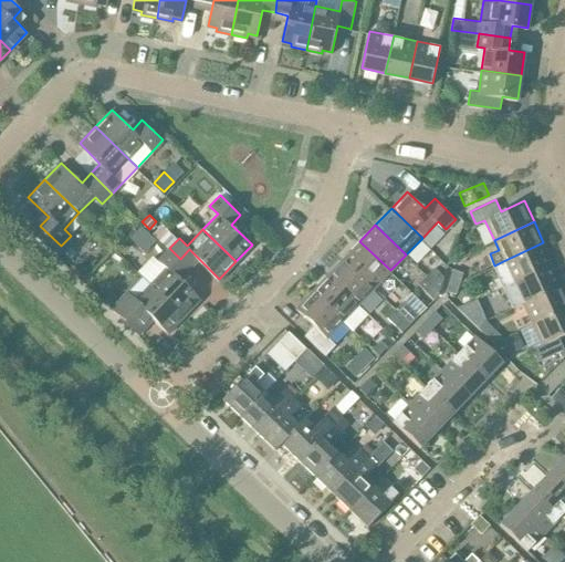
[(344,257),(375,287),(390,270),(359,241),(344,257)]
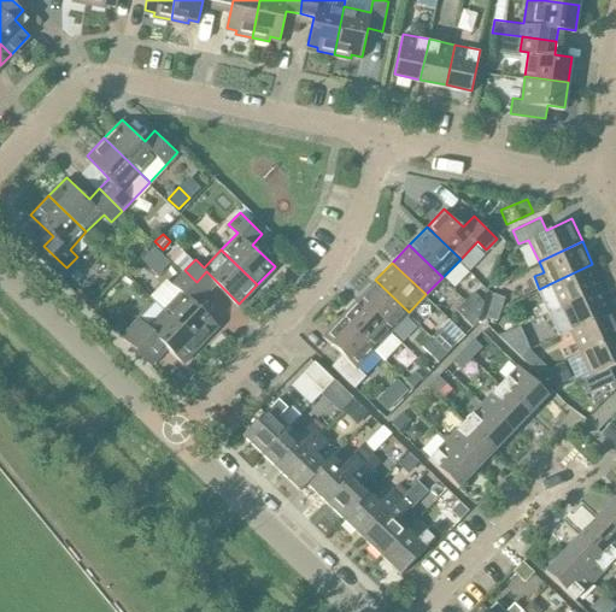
[(559,306),(603,287),(592,264),(549,284),(559,306)]
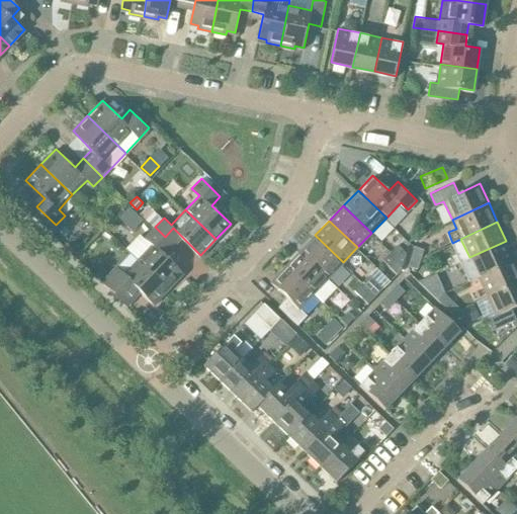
[(139,259),(169,287),(184,272),(156,246),(165,237),(155,227),(146,237),(153,244),(139,259)]
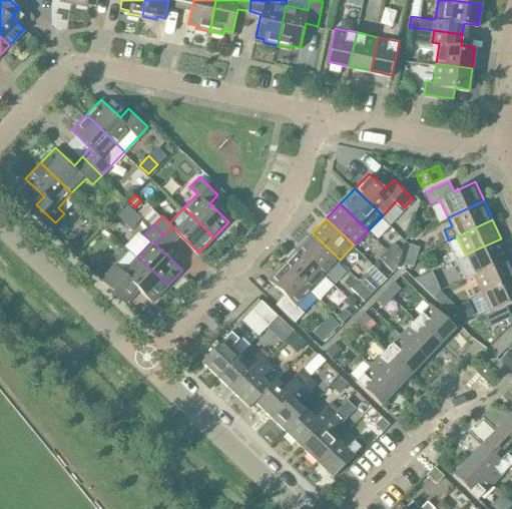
[(340,260),(312,232),(298,247),(326,275),(340,260)]
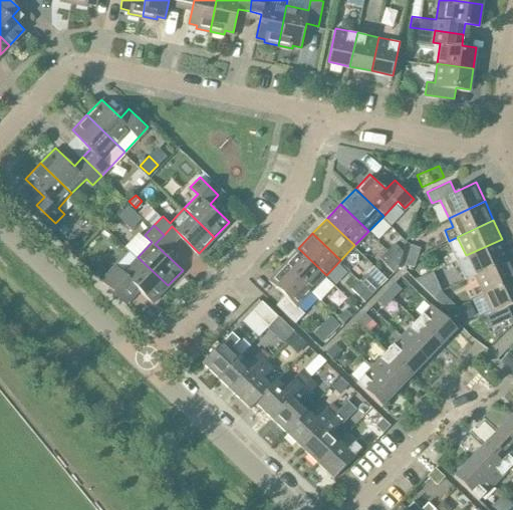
[(403,235),(388,250),(400,261),(403,250),(400,247),(408,239),(403,235)]
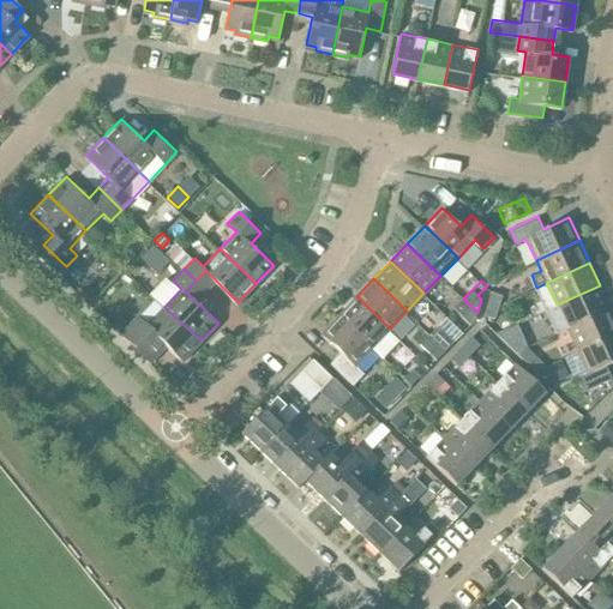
[(568,327),(610,307),(600,285),(557,305),(547,309),(557,332),(568,327)]
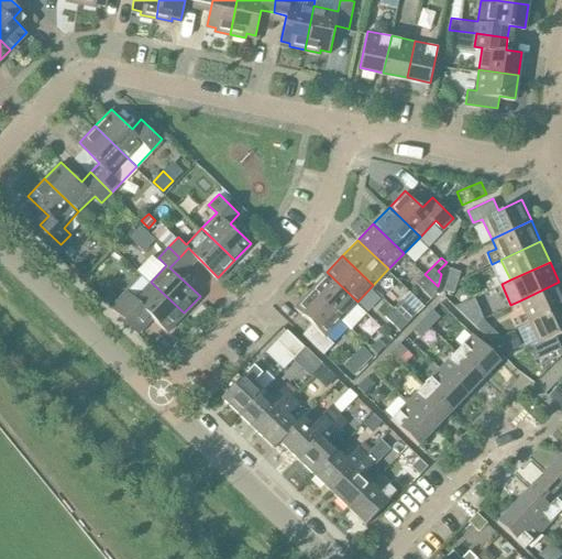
[(451,265),(447,276),(456,280),(460,269),(451,265)]
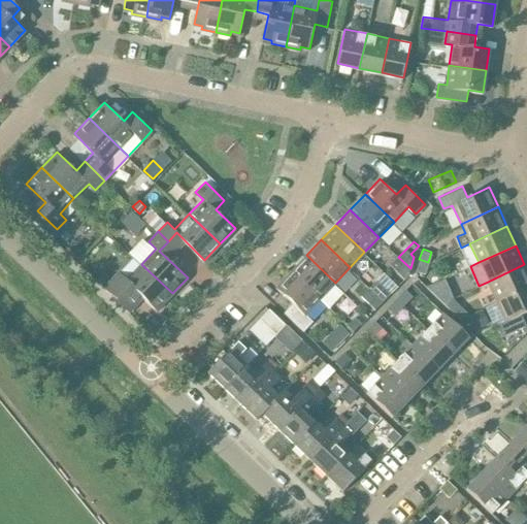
[(335,283),(306,255),(292,270),(321,298),(329,306),(343,291),(335,283)]
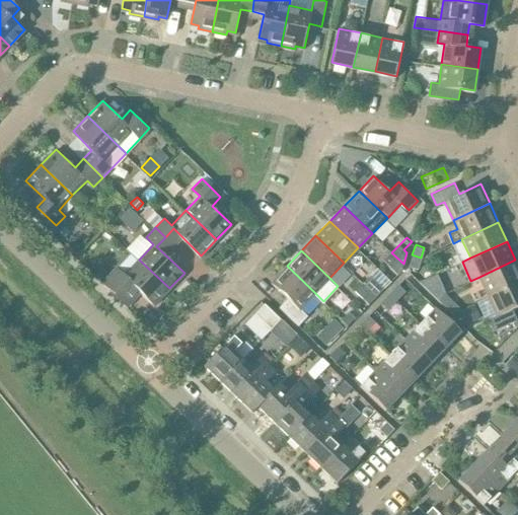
[(391,252),(384,260),(397,274),(400,270),(403,264),(391,252)]
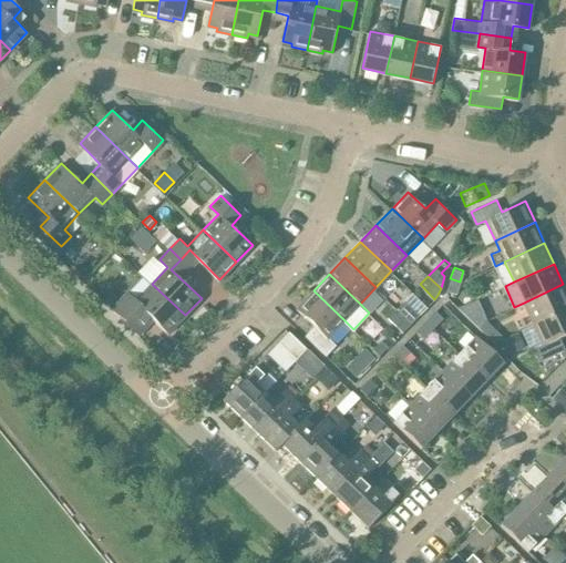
[(460,282),(450,278),(446,289),(455,293),(460,282)]
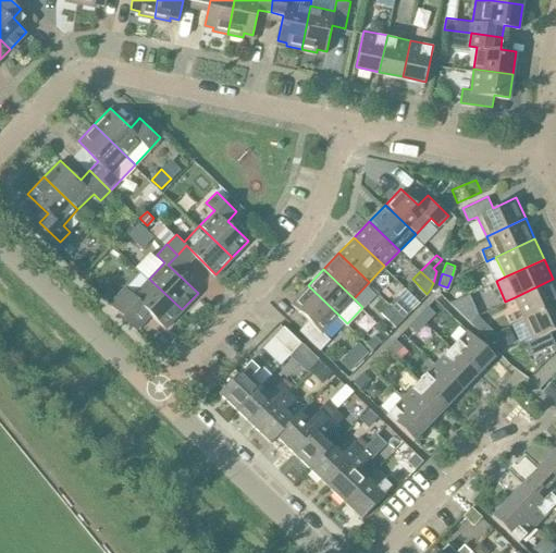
[(165,327),(182,309),(149,279),(134,294),(125,286),(110,302),(136,328),(151,312),(165,327)]
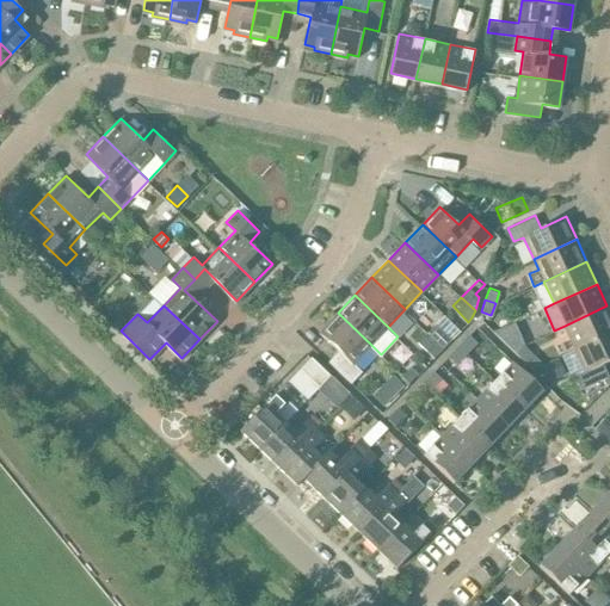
[(609,311),(607,305),(565,326),(574,347),(609,331),(609,311)]
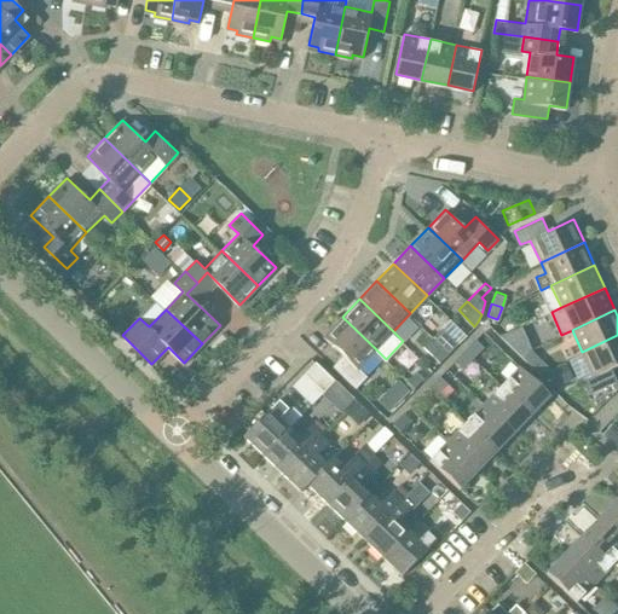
[(376,349),(342,317),(324,335),(344,354),(334,364),(357,387),(367,376),(358,368),(376,349)]
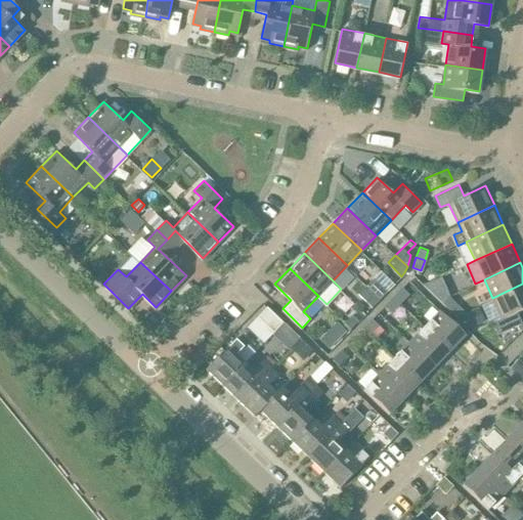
[(423,283),(442,302),(448,296),(450,295),(441,274),(423,283)]
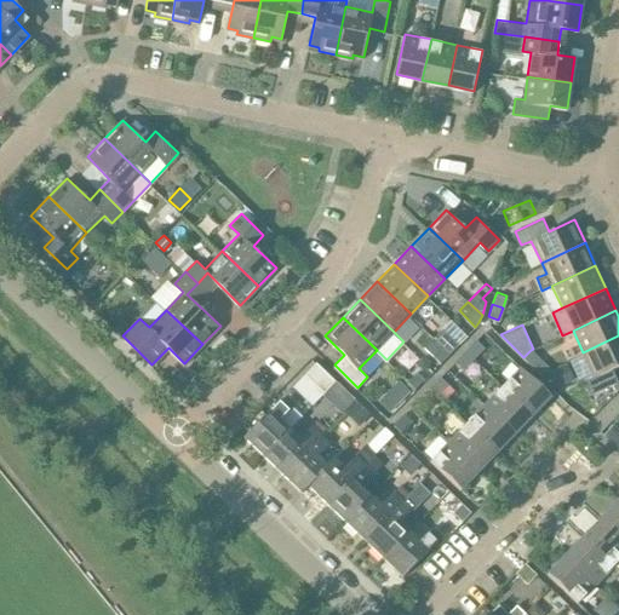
[(453,338),(452,337),(443,328),(435,337),(451,352),(468,334),(462,328),(453,338)]
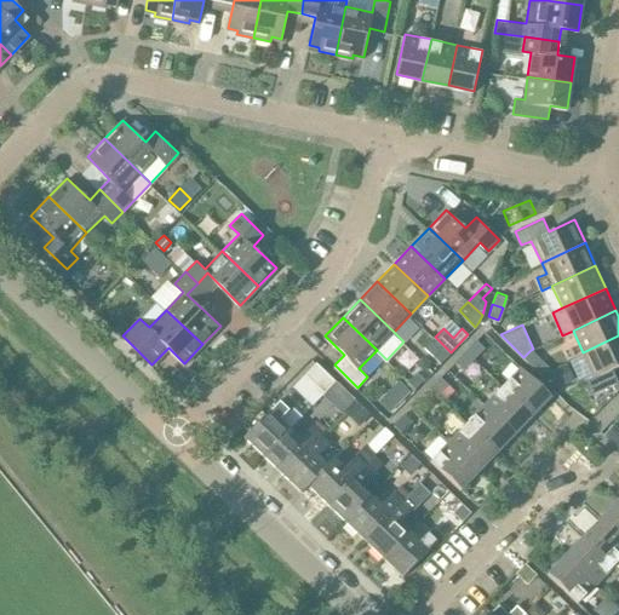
[(594,375),(583,380),(590,394),(608,385),(618,380),(613,367),(618,365),(618,335),(583,352),(594,375)]
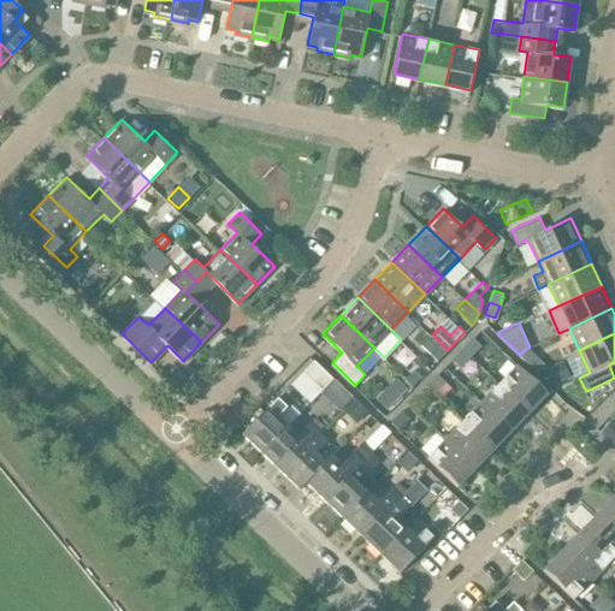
[(423,345),(431,354),(437,360),(448,350),(432,334),(423,345)]
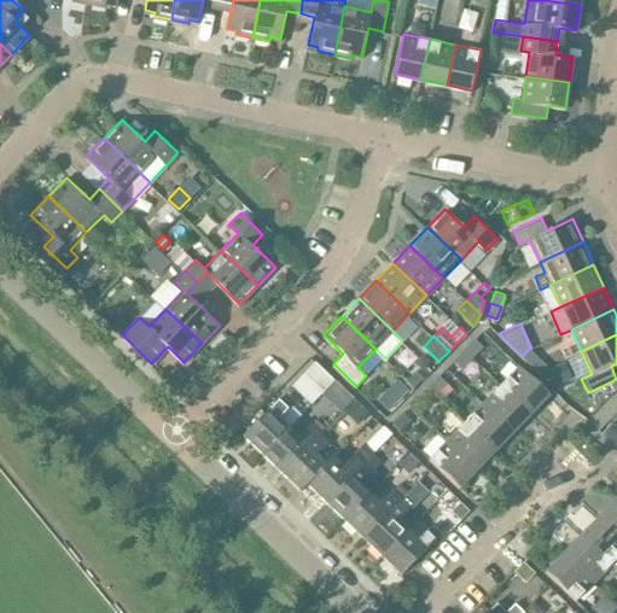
[(475,337),(464,349),(472,356),(483,345),(475,337)]
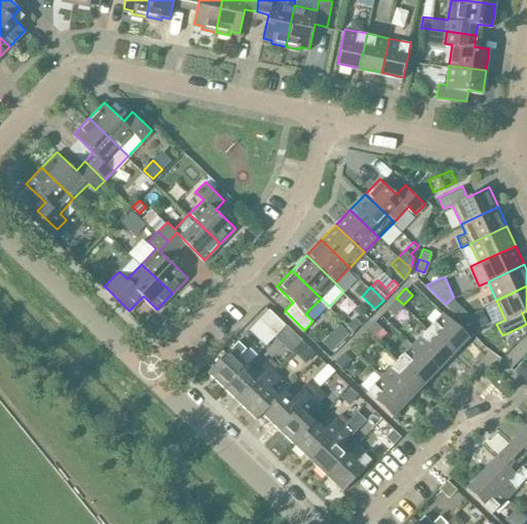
[(456,301),(454,297),(452,298),(446,304),(454,312),(460,305),(456,301)]
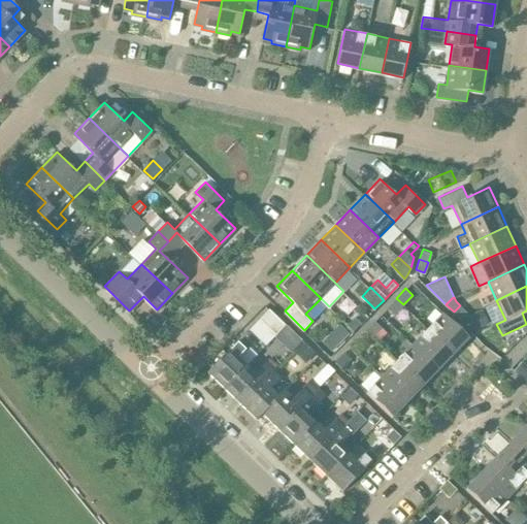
[(394,314),(403,304),(396,298),(388,307),(394,314)]
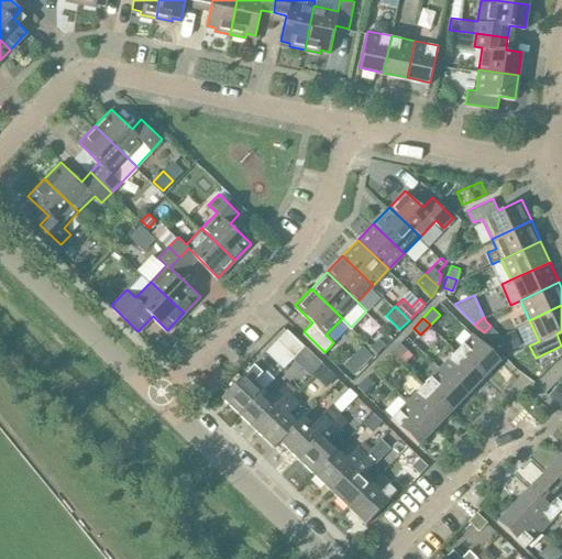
[(283,322),(265,340),(272,347),(276,342),(284,350),(297,336),(283,322)]
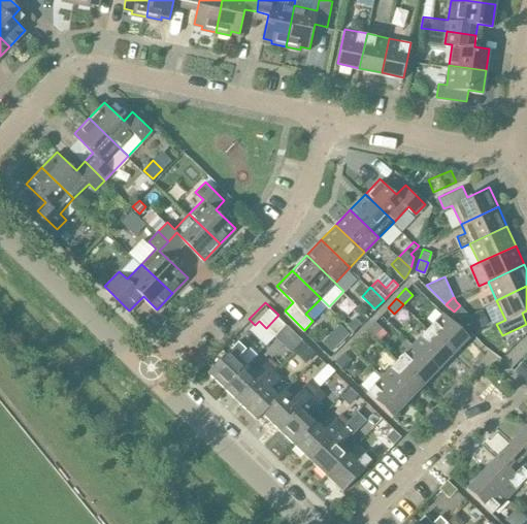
[(483,307),(466,315),(473,330),(490,322),(483,307)]
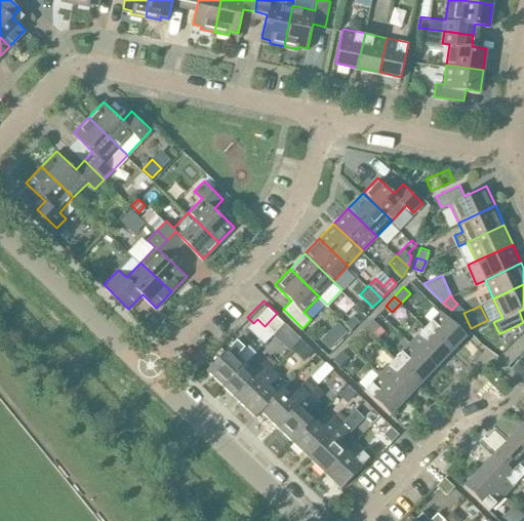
[(467,334),(452,320),(441,310),(426,325),(451,350),(467,334)]
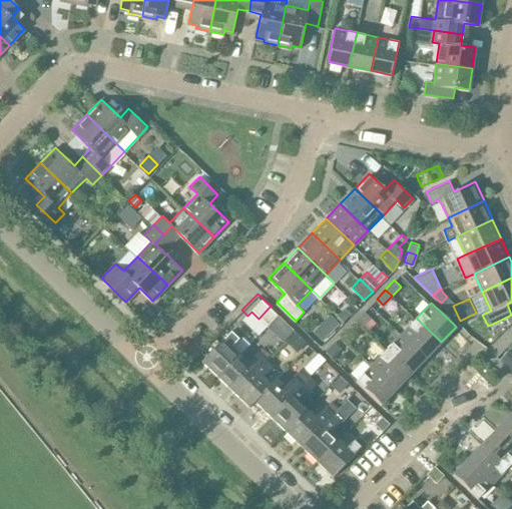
[(351,314),(345,308),(338,315),(344,321),(351,314)]
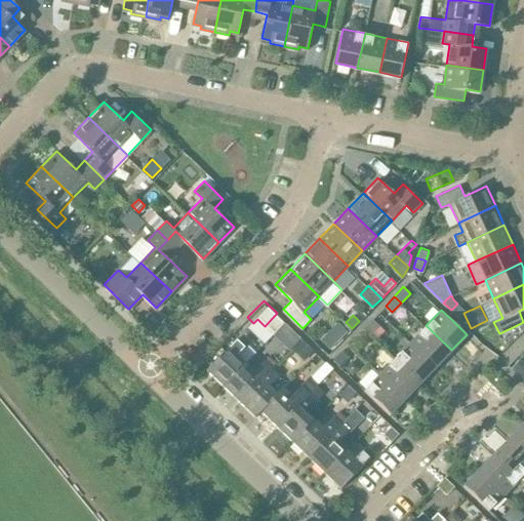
[(385,329),(379,325),(372,318),(363,328),(370,334),(372,332),(376,337),(385,329)]
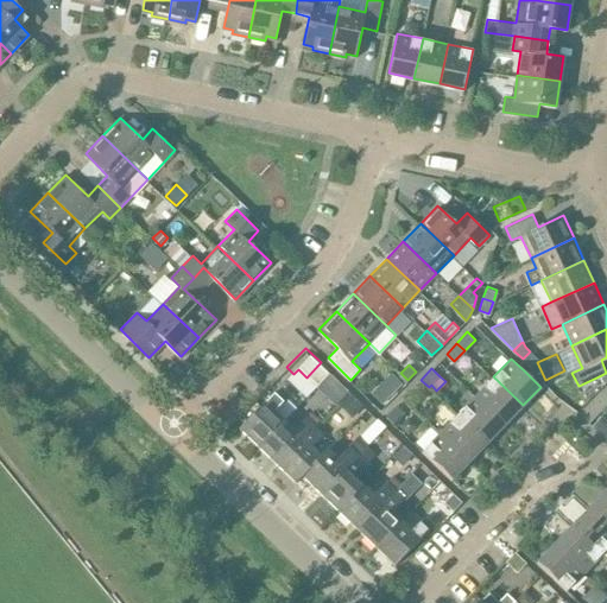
[(318,383),(316,386),(335,404),(336,401),(340,399),(348,389),(329,372),(318,383)]
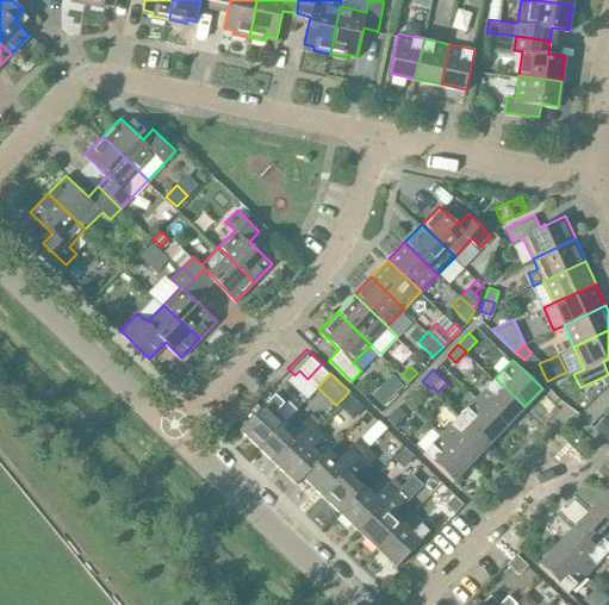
[(608,374),(598,379),(603,387),(608,380),(608,374)]
